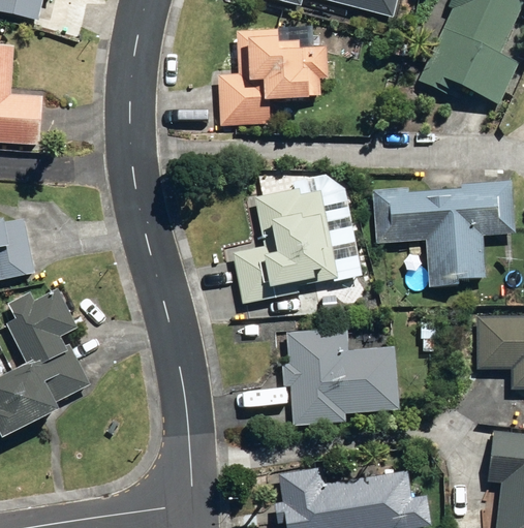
[(0,0),(0,10),(38,19),(41,0),(0,0)]
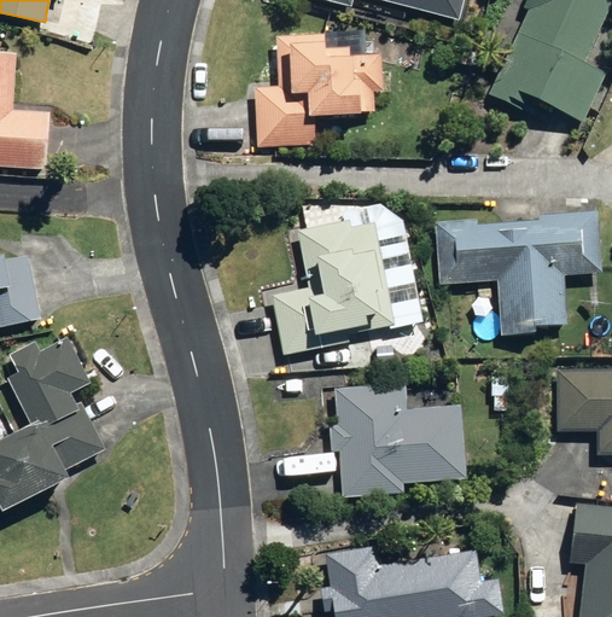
[(385,0),(459,18),(462,0),(325,0),(350,6),(351,0),(385,0)]
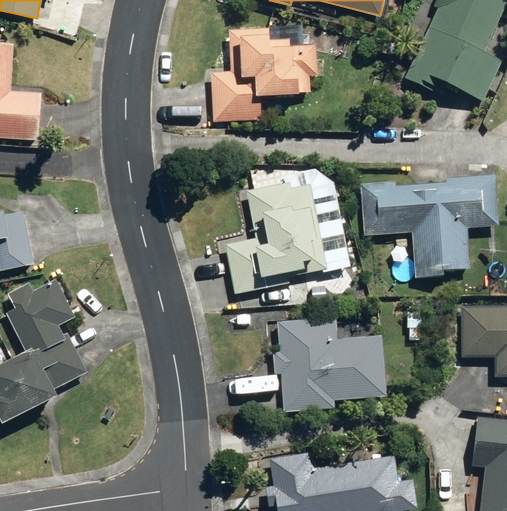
[(446,84),(481,101),(500,60),(482,52),(506,0),(435,0),(433,5),(438,7),(405,77),(433,90),(434,87),(442,91),(446,84)]
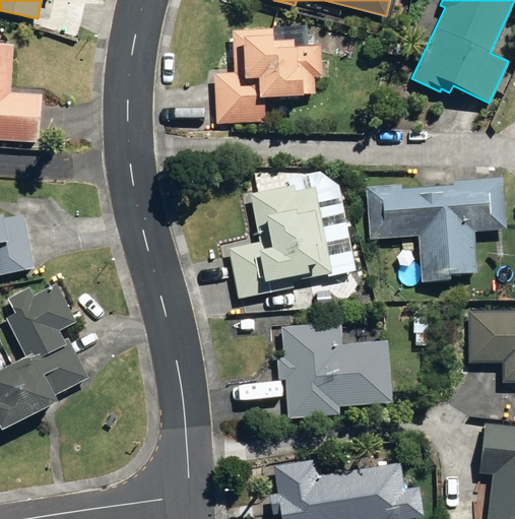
[(215,73),(217,122),(264,120),(263,99),(297,95),(297,93),(313,93),(312,76),(320,75),(318,45),(292,47),(292,39),(270,40),(269,27),(231,29),(234,73),(215,73)]
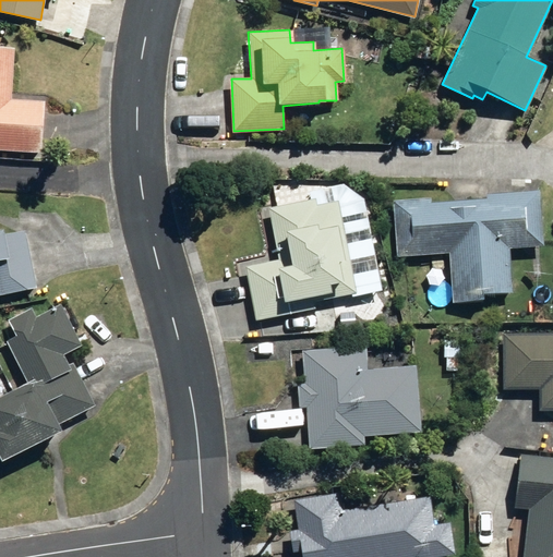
[(0,150),(39,153),(44,101),(8,99),(11,48),(0,47),(0,150)]
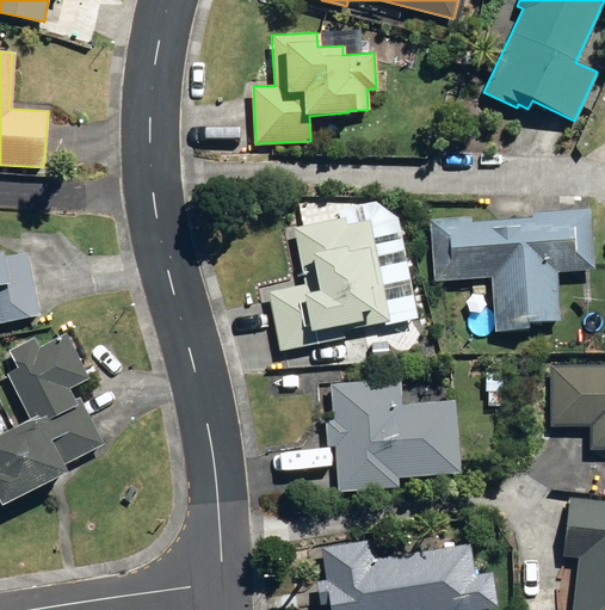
[(492,276),(497,331),(532,328),(531,321),(561,320),(556,271),(593,267),(588,208),(531,213),(532,217),(470,222),(469,217),(431,220),(436,281),(492,276)]
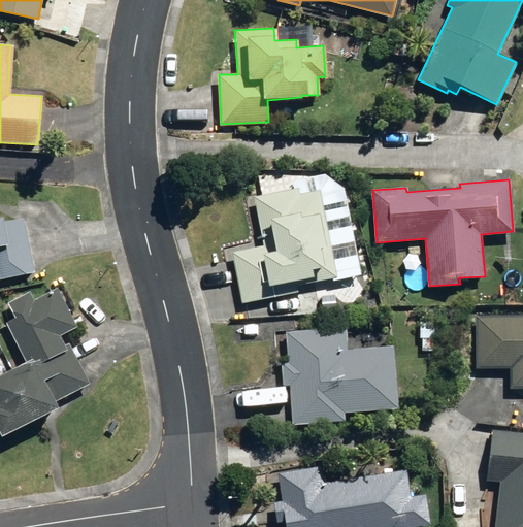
[(232,252),(242,301),(296,291),(295,285),(334,276),(317,189),(298,193),(296,187),(253,194),(263,245),(232,252)]
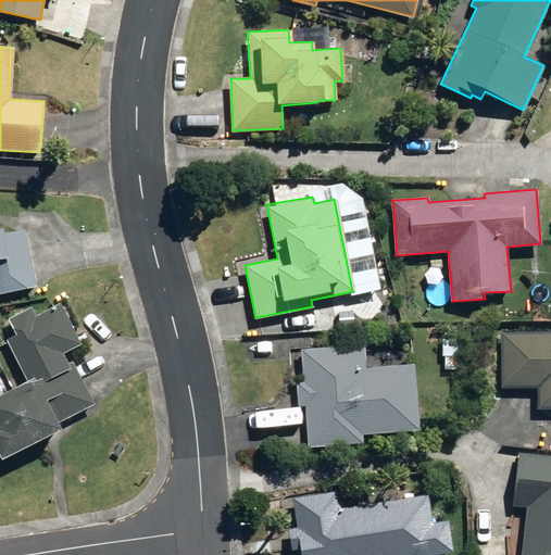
[(0,295),(46,286),(32,229),(19,232),(17,226),(0,230),(0,295)]
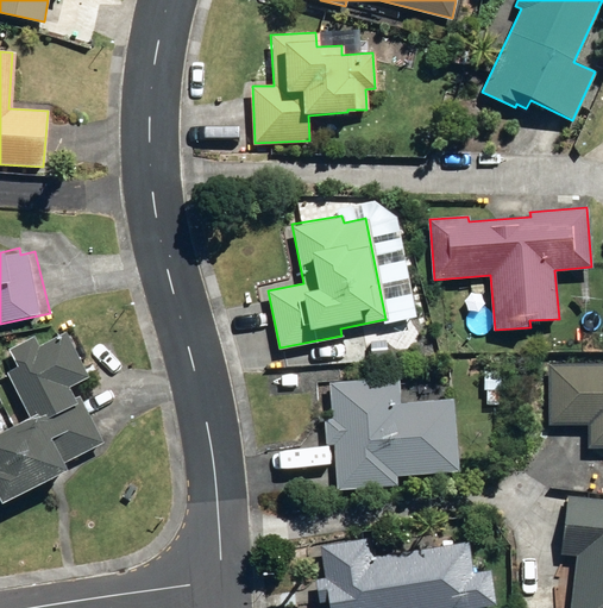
[(0,501),(62,474),(56,462),(101,442),(79,396),(71,399),(66,387),(83,378),(62,333),(37,345),(33,337),(7,350),(16,368),(7,371),(29,418),(0,431),(0,501)]
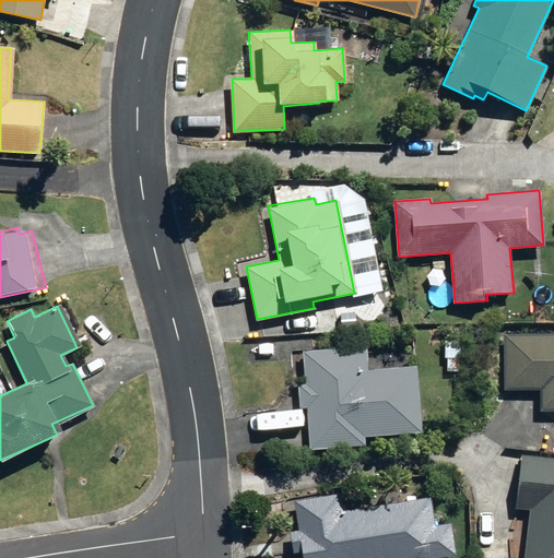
[(338,312),(339,329),(355,328),(355,311),(338,312)]
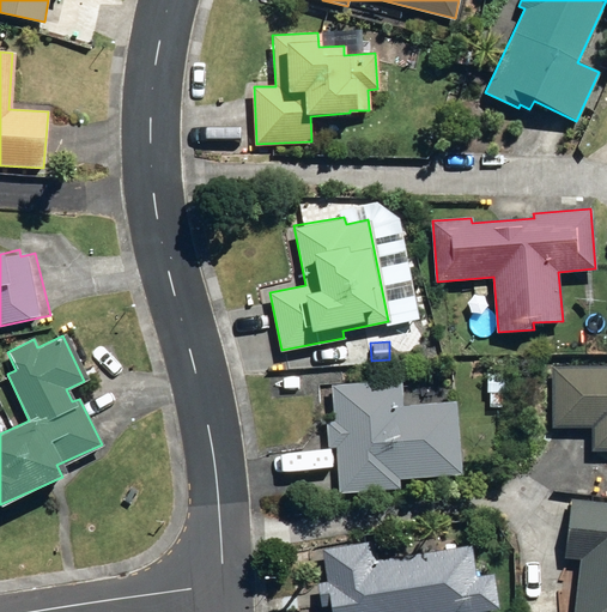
[(592,426),(592,452),(606,450),(606,364),(553,365),(554,426),(592,426)]
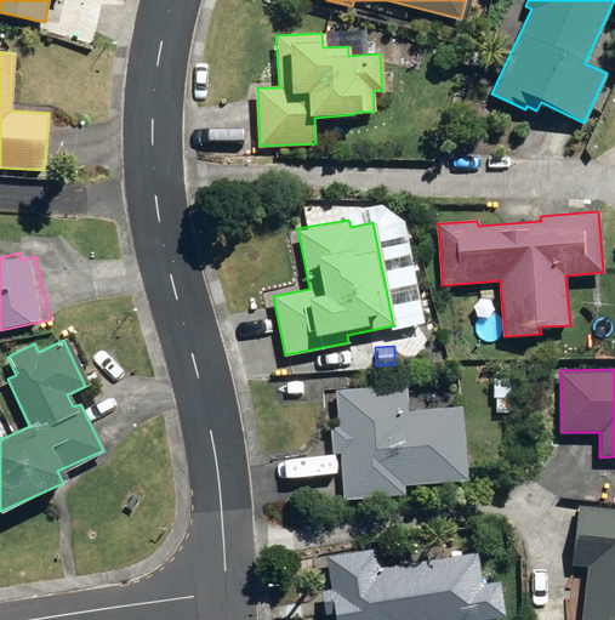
[(494,397),(510,397),(510,377),(494,377),(494,397)]
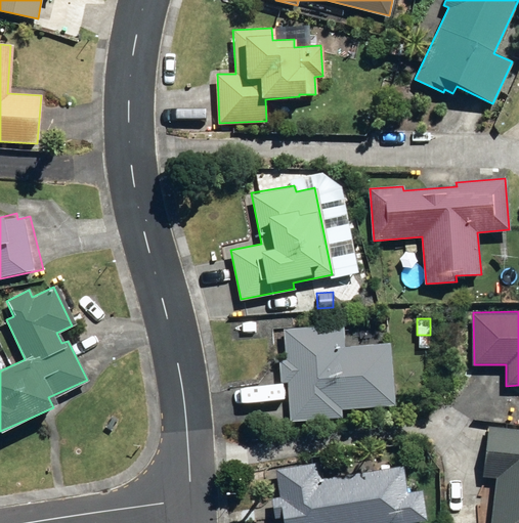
[(289,381),(291,421),(341,418),(341,407),(393,405),(390,342),(344,344),(343,324),(286,328),(288,360),(279,360),(280,382),(289,381)]
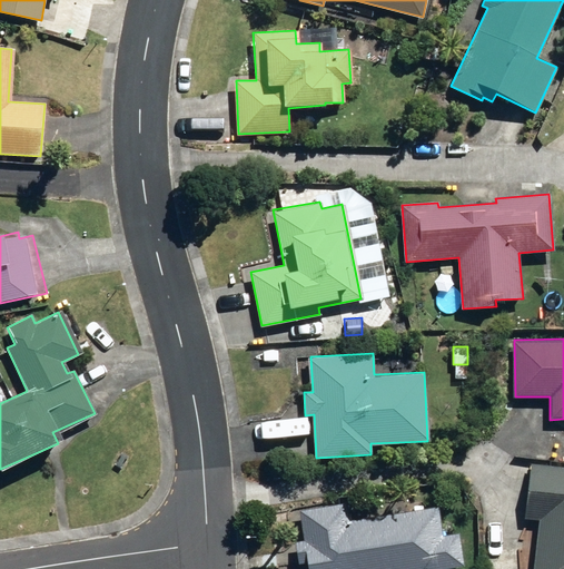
[(533,568),(563,568),(563,468),(533,464),(525,518),(540,519),(533,568)]
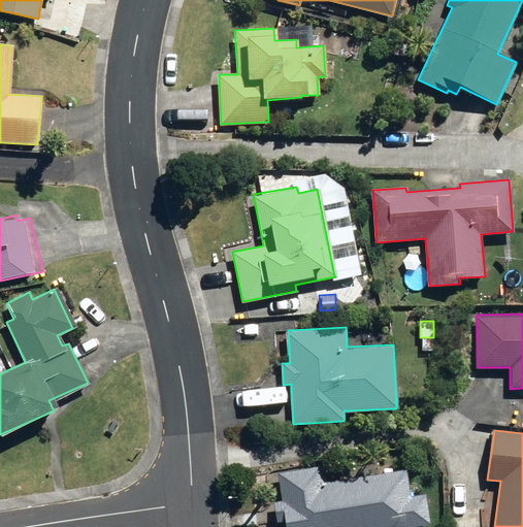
[(278,472),(286,526),(413,526),(428,525),(422,494),(409,496),(404,468),(322,483),(320,465),(278,472)]
